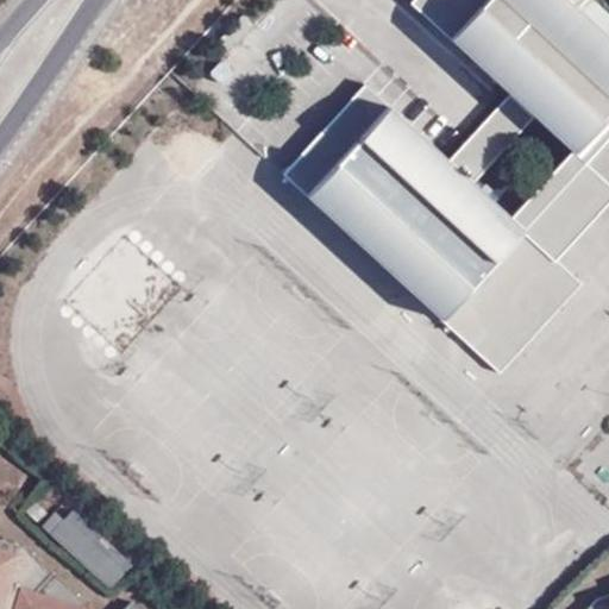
[(557,261),(525,230),(586,164),(608,138),(608,38),(572,4),(576,0),(414,0),(412,4),(510,95),(450,162),(365,85),(283,174),(500,374),(583,283),(557,261)]
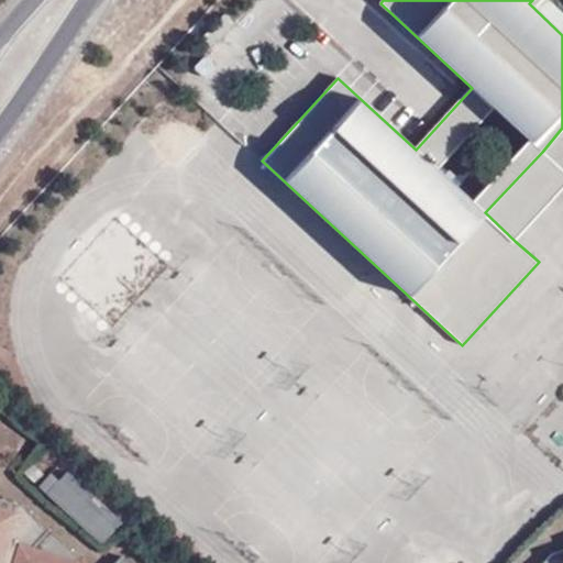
[(562,11),(550,0),(532,0),(529,3),(562,35),(562,11)]
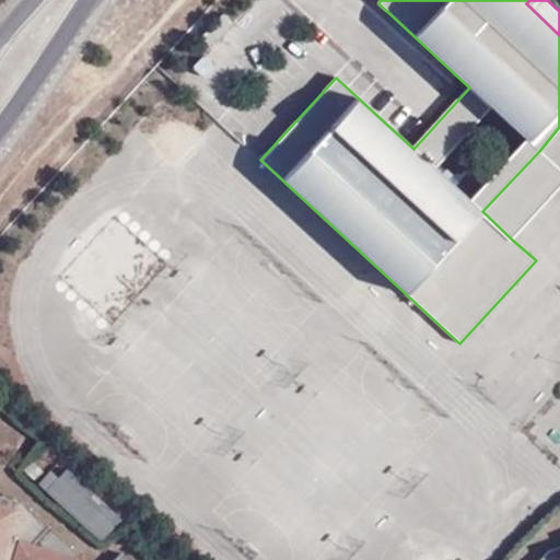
[(559,127),(539,151),(482,211),(512,240),(559,188),(559,127)]
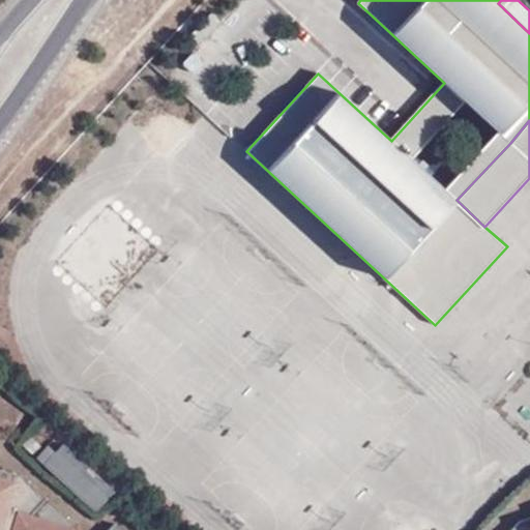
[(529,432),(529,380),(504,407),(529,432)]
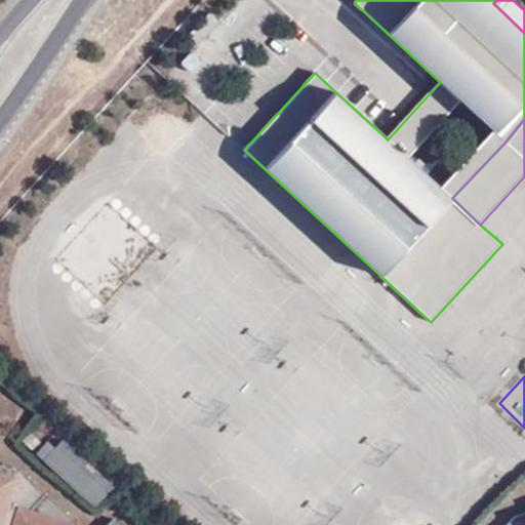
[(30,451),(33,448),(24,439),(28,435),(26,433),(18,440),(30,451)]
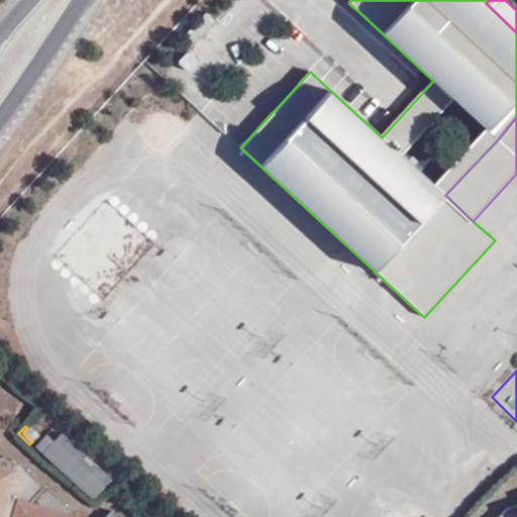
[(36,436),(27,428),(23,432),(32,441),(36,436)]
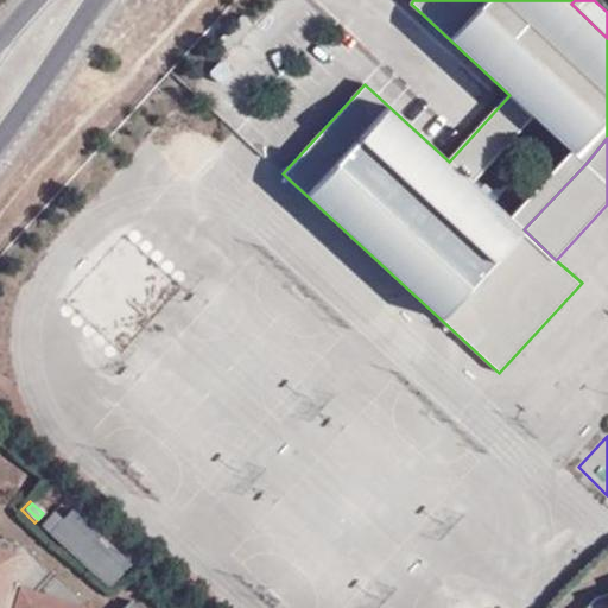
[(52,512),(42,523),(52,533),(71,513),(68,510),(59,519),(52,512)]
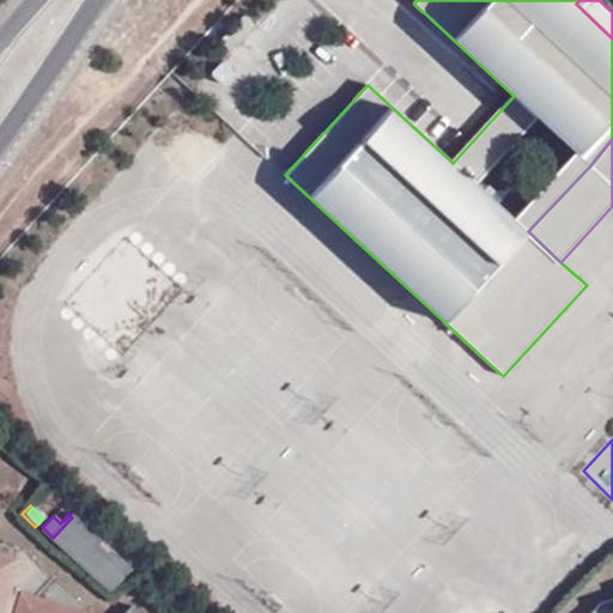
[(53,538),(42,527),(40,530),(105,592),(127,569),(114,556),(108,550),(72,517),(53,538)]
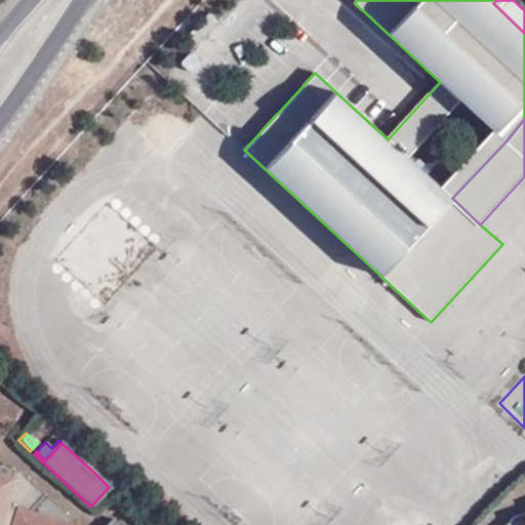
[(75,524),(17,471),(0,466),(0,524),(75,524)]
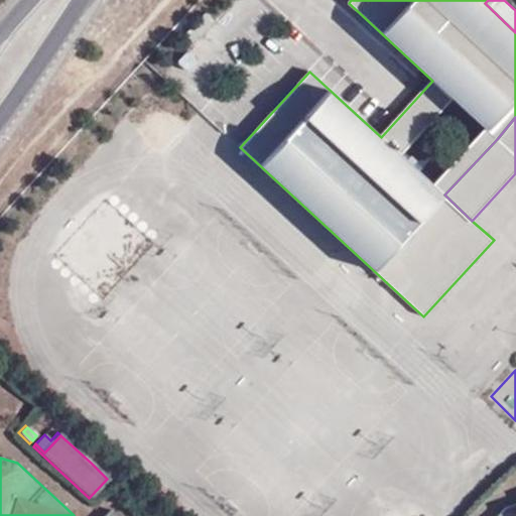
[(515,515),(515,502),(499,509),(492,515),(515,515)]
